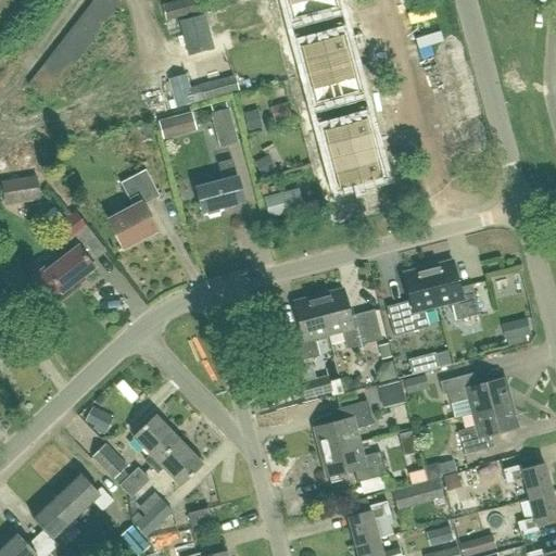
[(115,11),(100,0),(93,0),(89,7),(108,22),(115,11)]
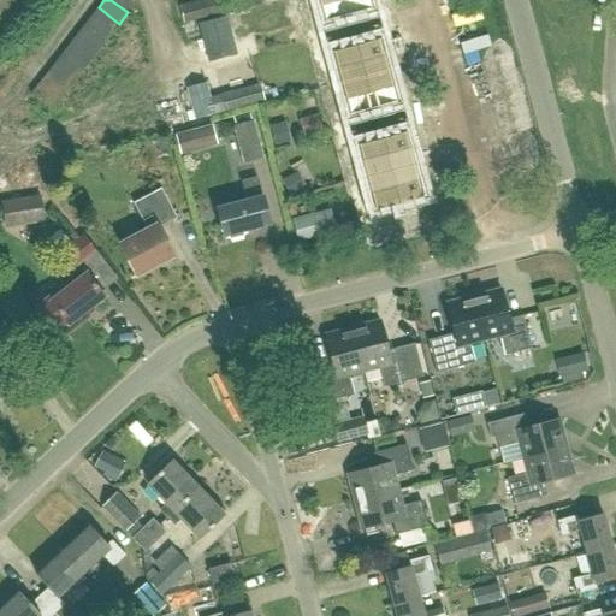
[(111,0),(128,12),(137,1),(135,0),(111,0)]
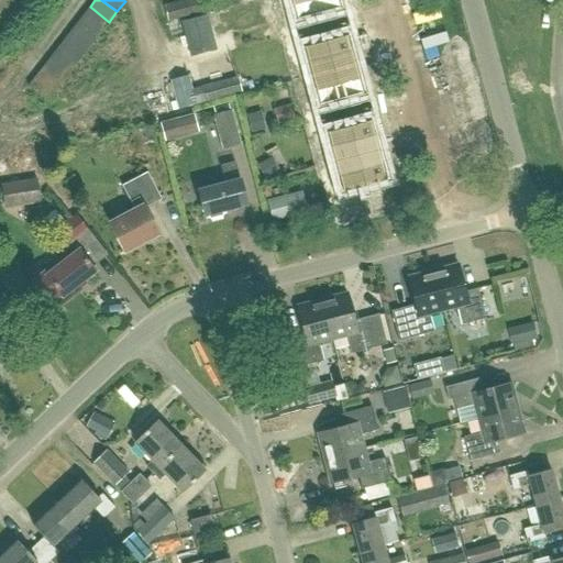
[(168,21),(202,12),(199,0),(183,0),(164,4),(168,21)]
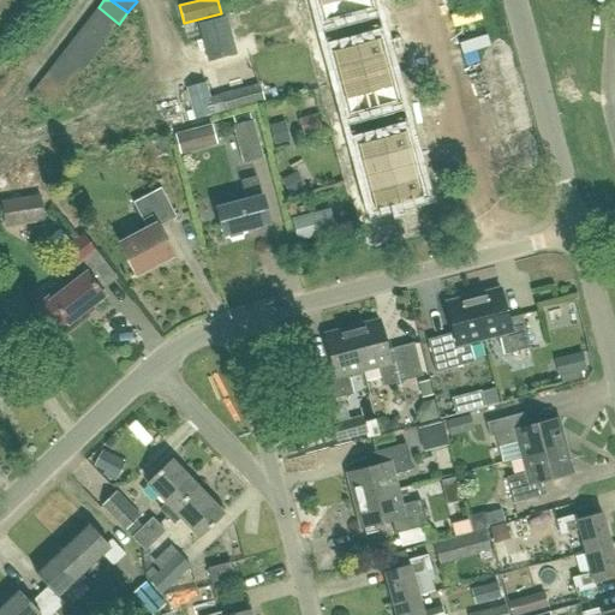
[(372,10),(370,0),(317,0),(323,23),(372,10)]
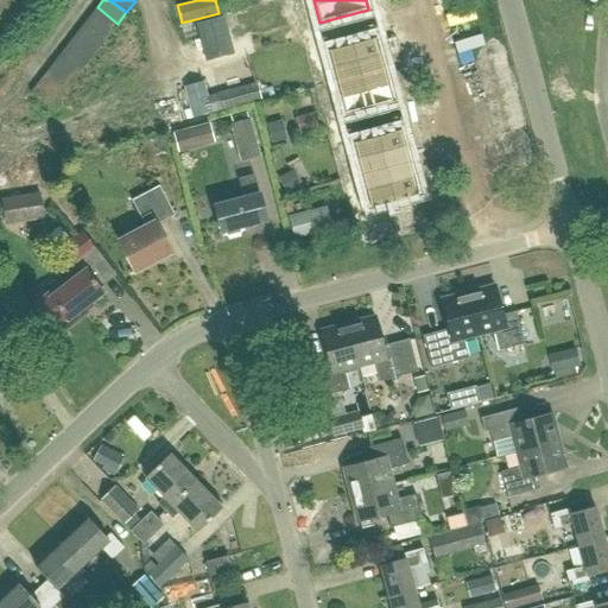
[(118,24),(97,7),(88,19),(109,35),(118,24)]
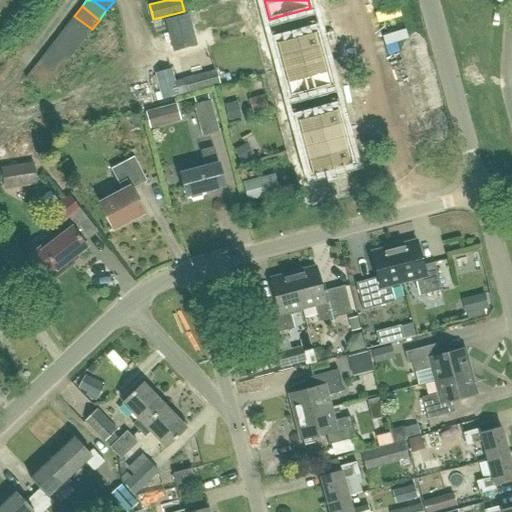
[(184,15),(165,20),(173,51),(193,46),(184,15)]
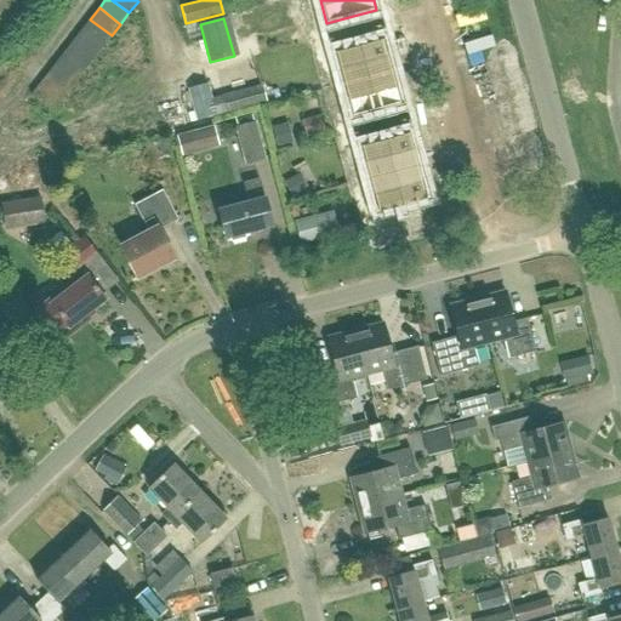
[(112,35),(90,20),(81,30),(103,47),(112,35)]
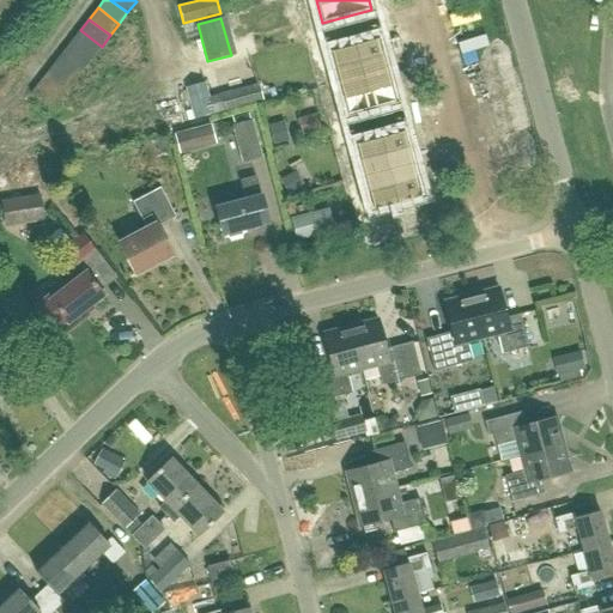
[(307,43),(321,40),(319,28),(303,32),(307,43)]
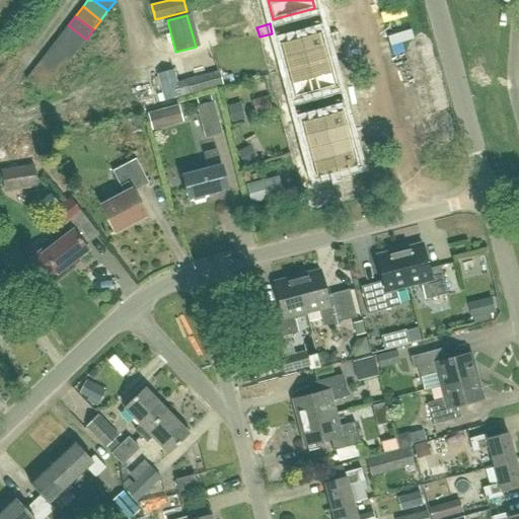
[(86,40),(68,25),(61,35),(78,49),(86,40)]
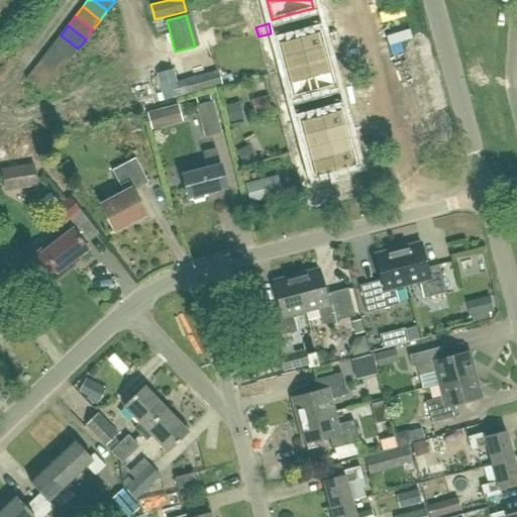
[(320,32),(279,44),(286,71),(327,60),(320,32)]
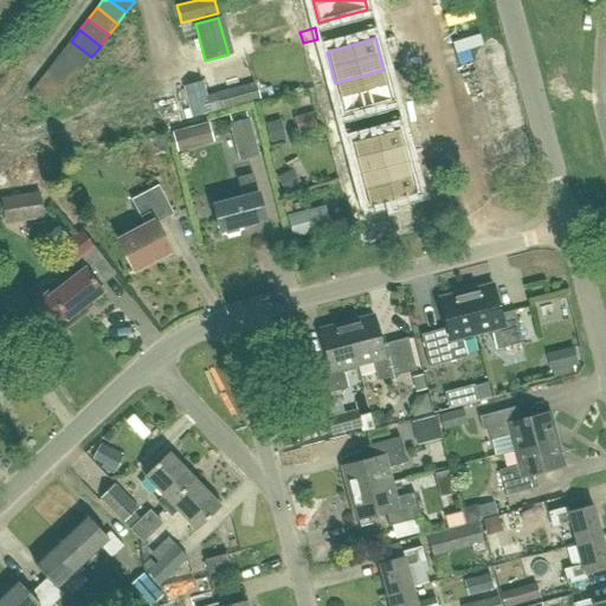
[(317,39),(303,43),(305,53),(321,50),(317,39)]
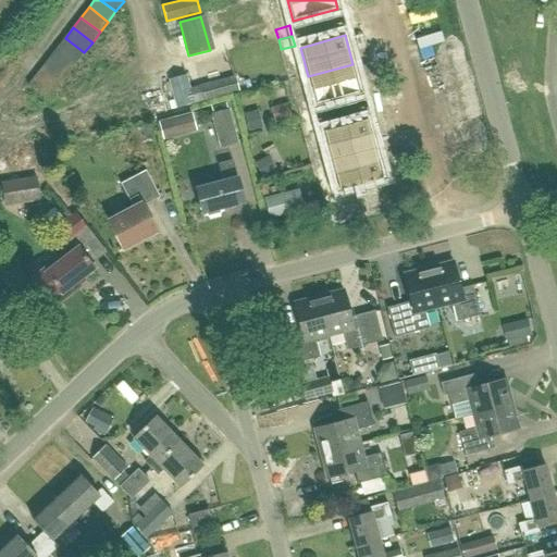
[(84,52),(65,38),(58,48),(76,63),(84,52)]
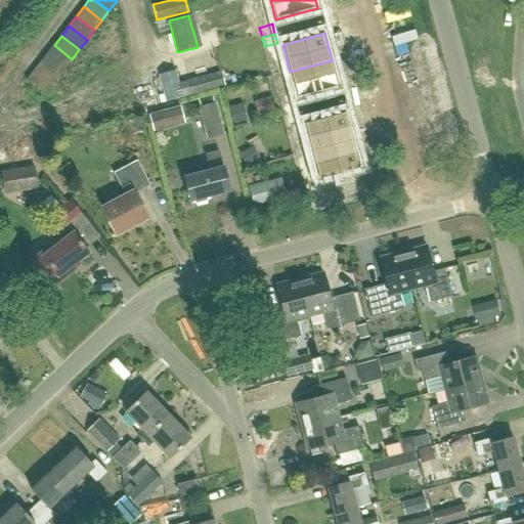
[(72,59),(54,45),(46,54),(64,69),(72,59)]
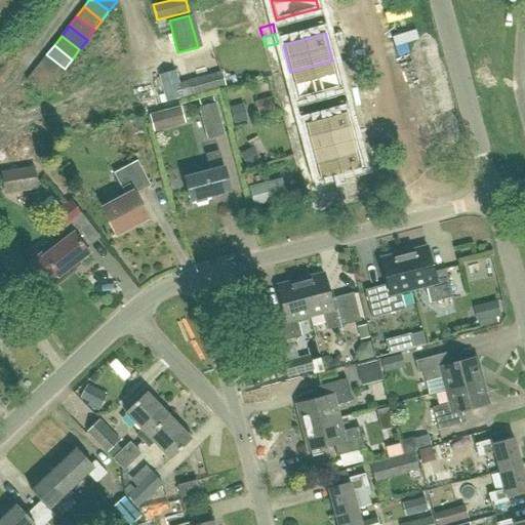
[(46,54),(39,65),(56,79),(65,69),(46,54)]
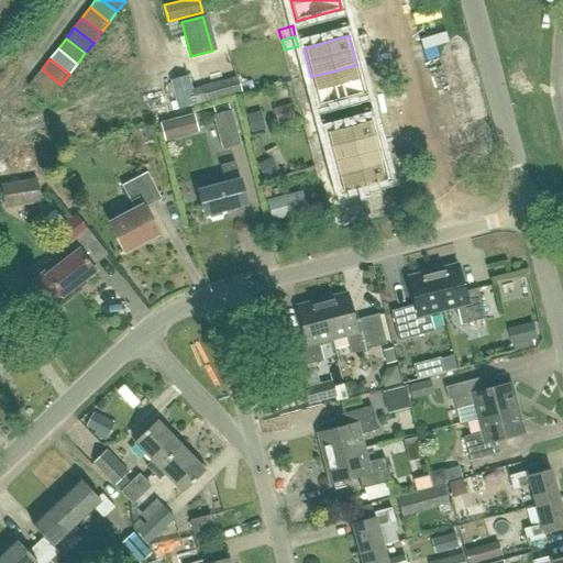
[(364,95),(356,65),(311,77),(312,79),(318,102),(319,107),(364,95)]
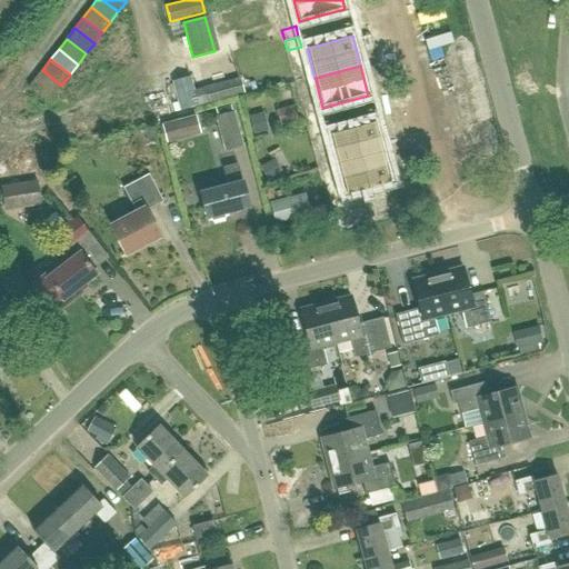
[(48,102),(61,86),(42,70),(29,88),(48,102)]
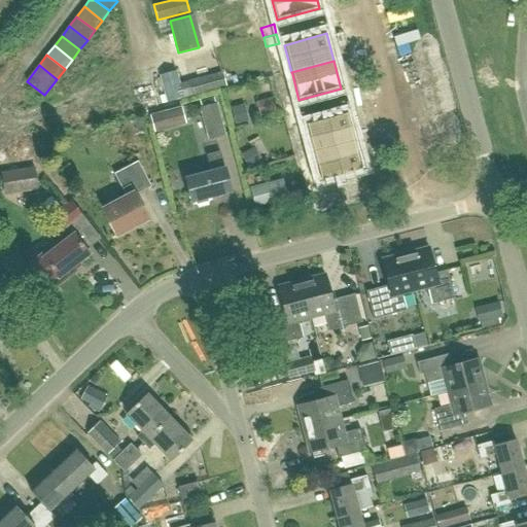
[(167,102),(183,98),(176,72),(160,76),(167,102)]
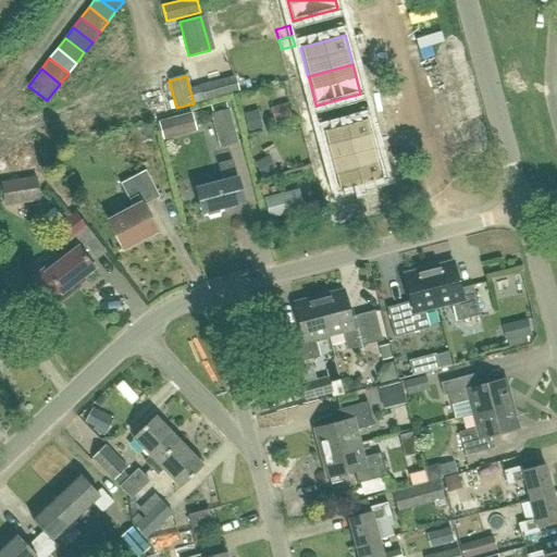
[(203,101),(238,91),(234,76),(200,86),(203,101)]
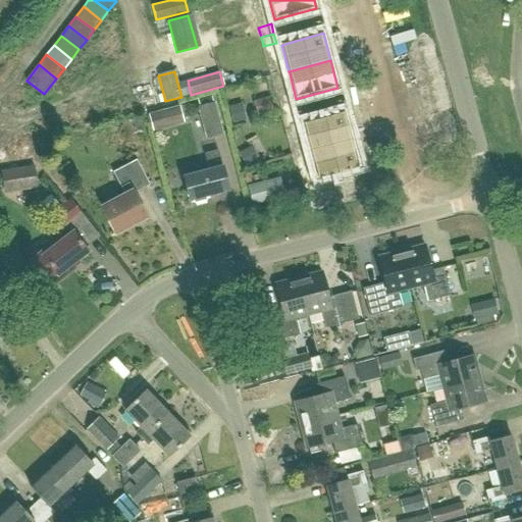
[(283,100),(296,97),(295,95),(290,73),(277,76),(283,100)]
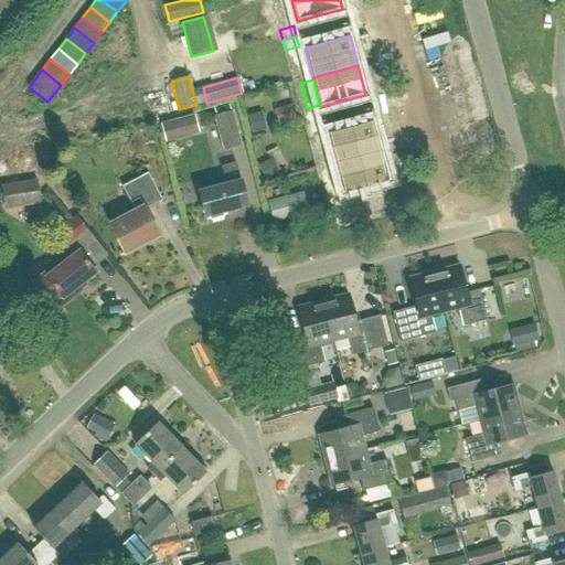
[(214,116),(223,150),(242,145),(233,110),(214,116)]
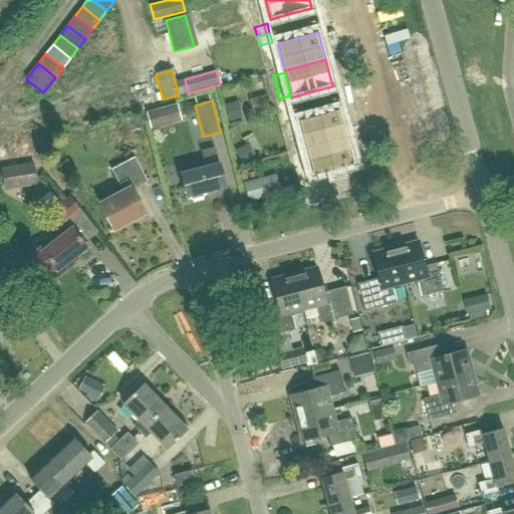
[(278,113),(290,110),(288,101),(275,104),(278,113)]
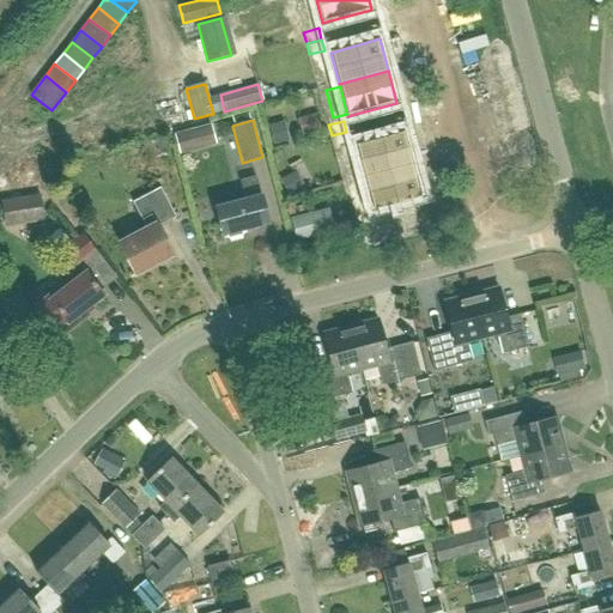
[(176,135),(181,152),(198,149),(193,132),(176,135)]
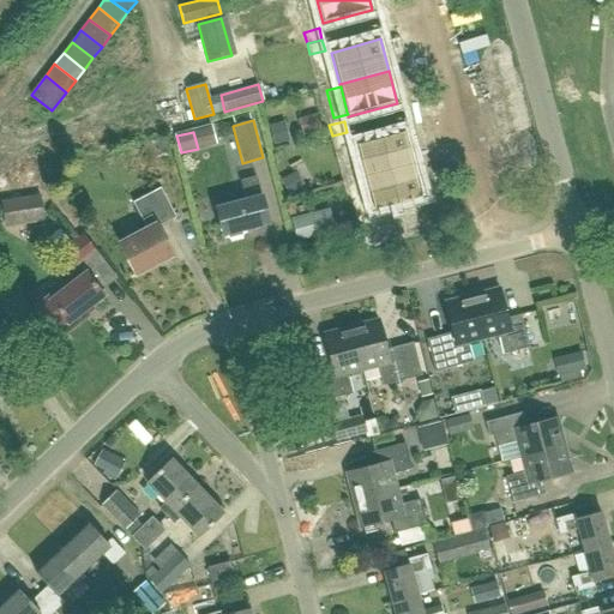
[(347,132),(332,136),(335,146),(350,143),(347,132)]
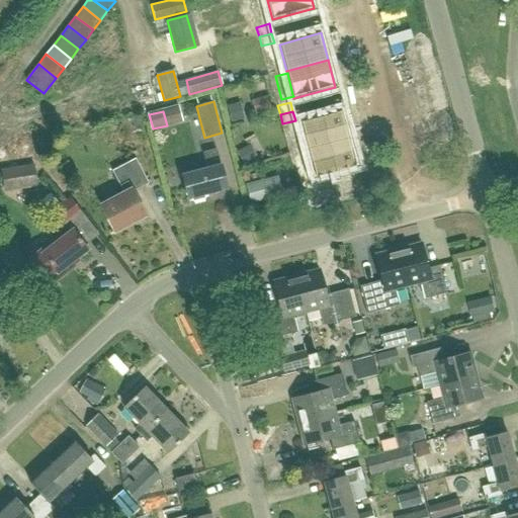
[(342,111),(300,122),(308,150),(349,139),(342,111)]
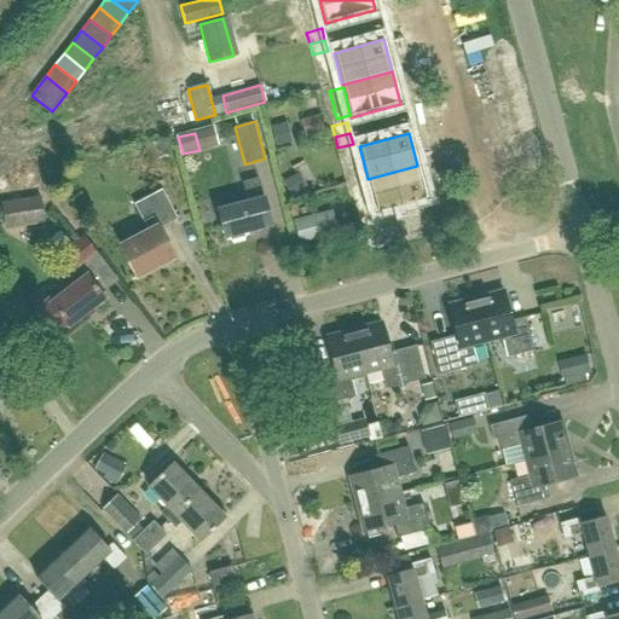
[(417,166),(368,179),(376,210),(426,197),(417,166)]
